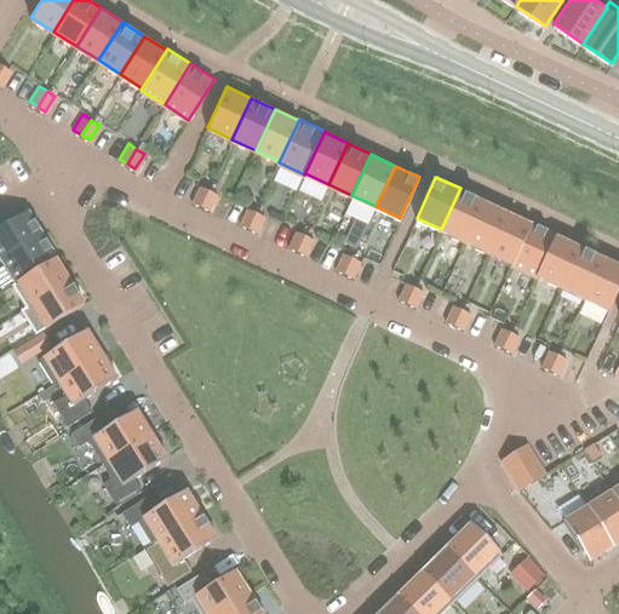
[(210,188),(200,183),(193,200),(201,204),(210,188)]
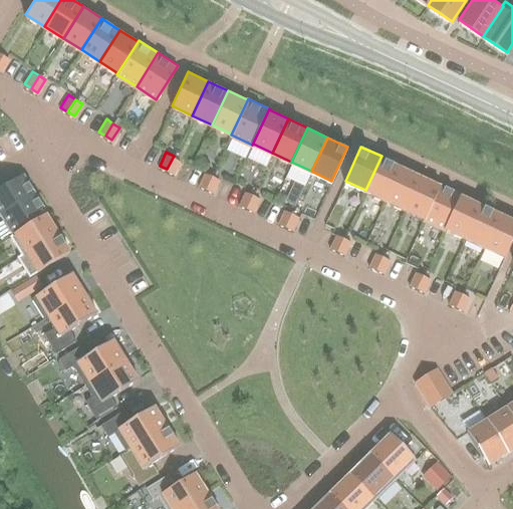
[(167,169),(175,173),(181,159),(174,156),(167,169)]
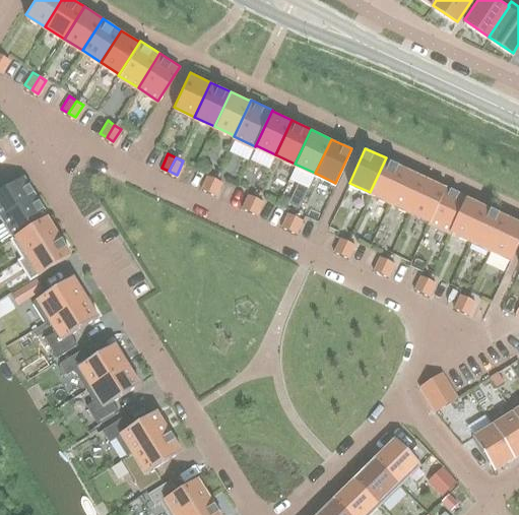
[(386,157),(370,192),(389,201),(405,168),(386,157)]
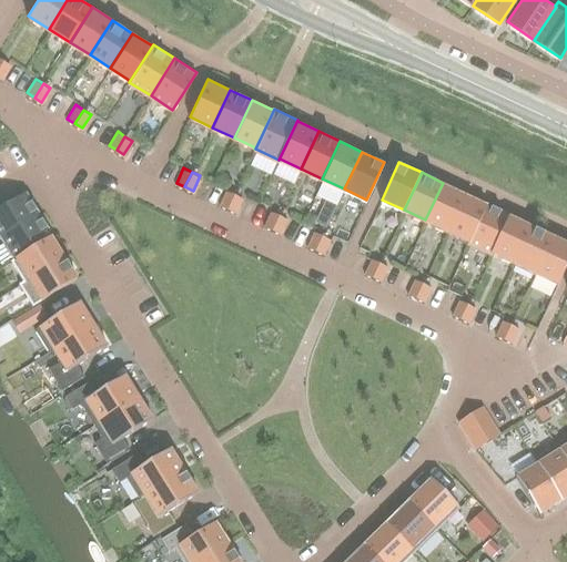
[(443,183),(425,220),(447,231),(465,193),(443,183)]
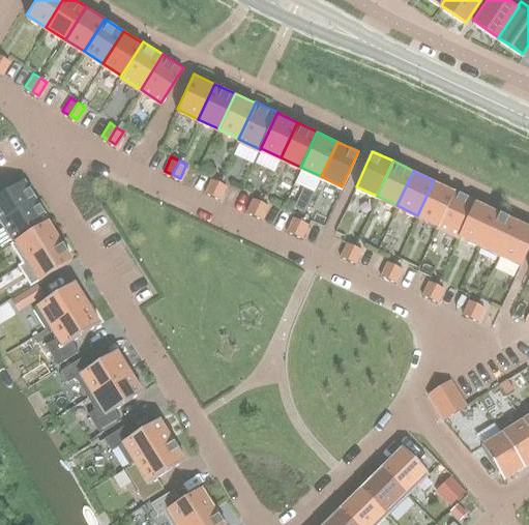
[(219,179),(211,176),(205,190),(212,194),(219,179)]
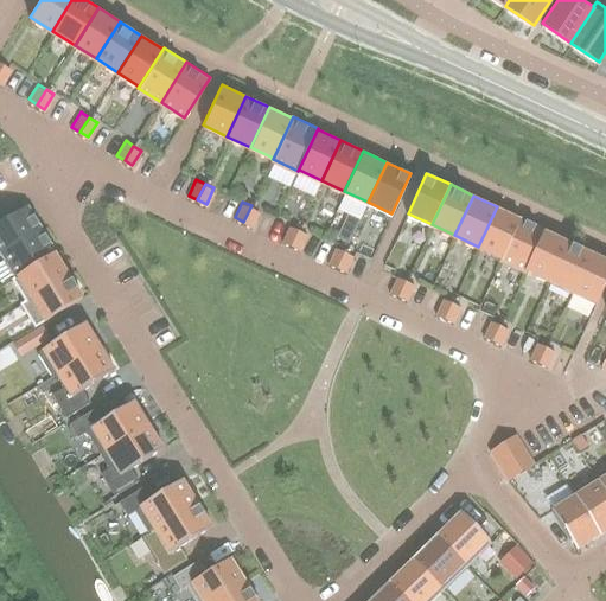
[(42,225),(27,203),(0,218),(0,248),(1,250),(42,225)]
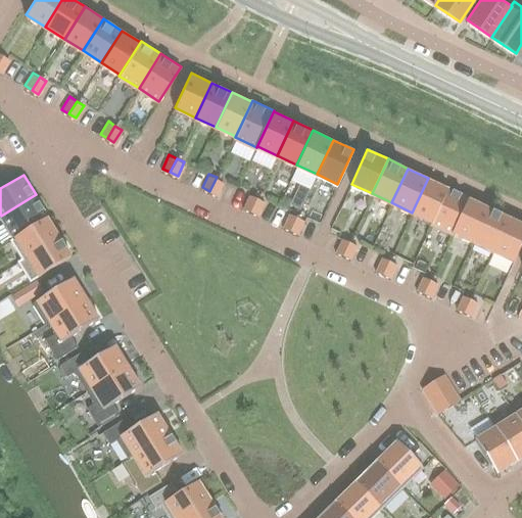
[(209,191),(218,194),(224,181),(217,177),(209,191)]
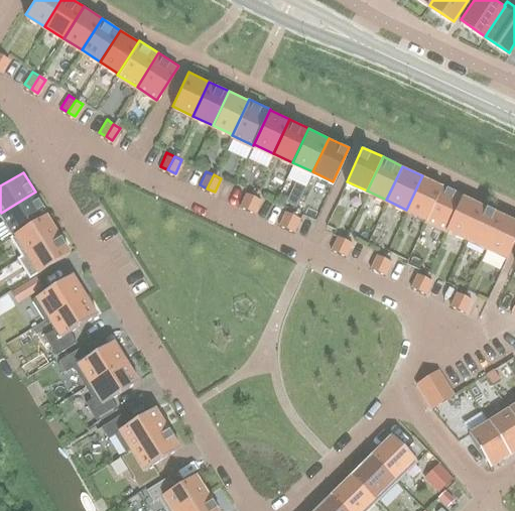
[(441,182),(441,184),(422,175),(406,210),(425,218),(424,220),(425,220),(442,183),(441,182)]
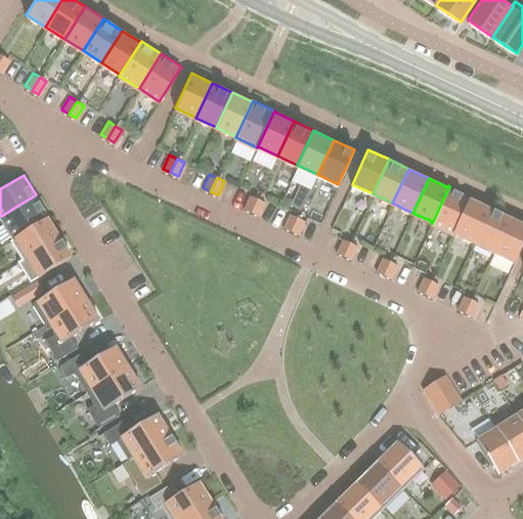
[(471,196),(449,186),(432,223),(453,233),(471,196)]
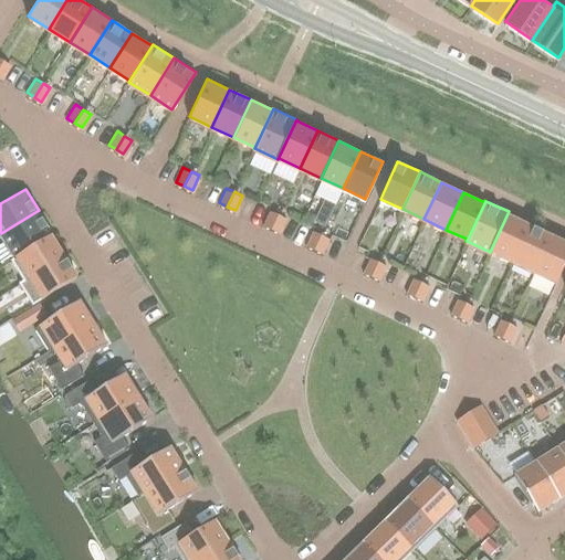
[(321,205),(315,217),(326,221),(331,210),(321,205)]
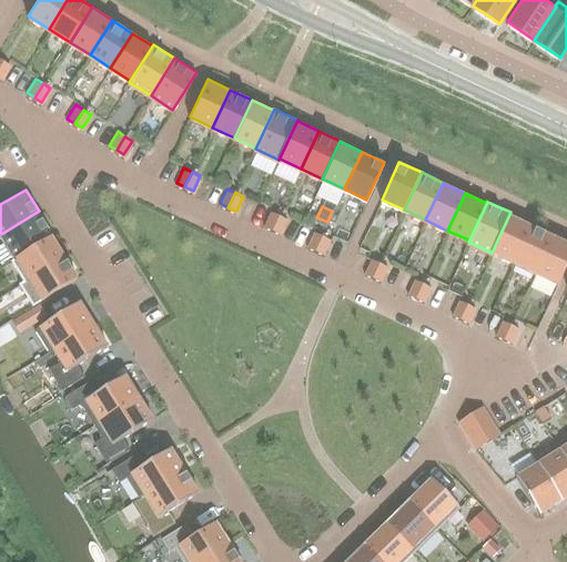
[(280,213),(272,210),(264,224),(273,228),(280,213)]
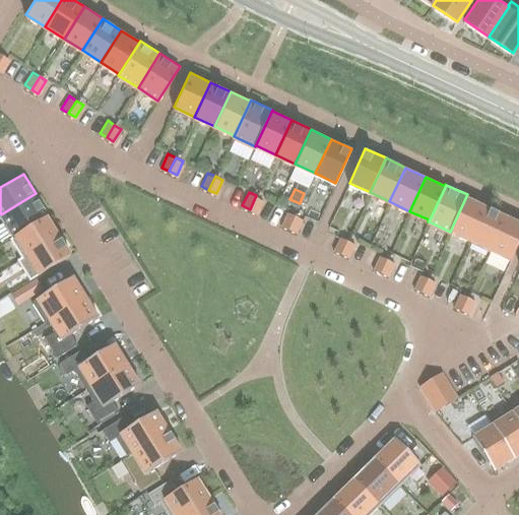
[(48,212),(36,193),(1,214),(13,234),(48,212)]
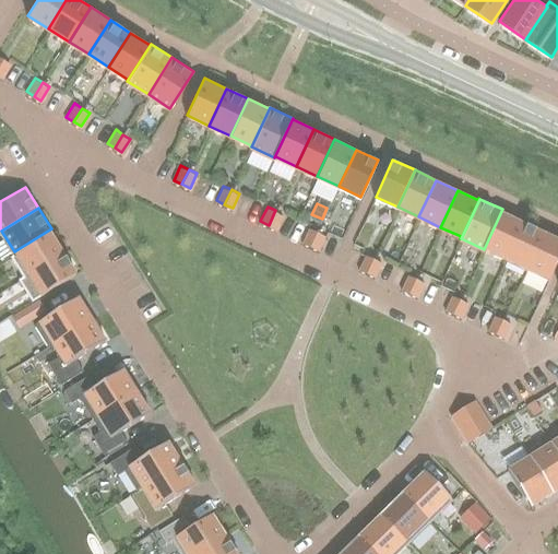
[(485,248),(506,258),(523,221),(502,211),(502,210),(502,209),(484,249),(485,248)]
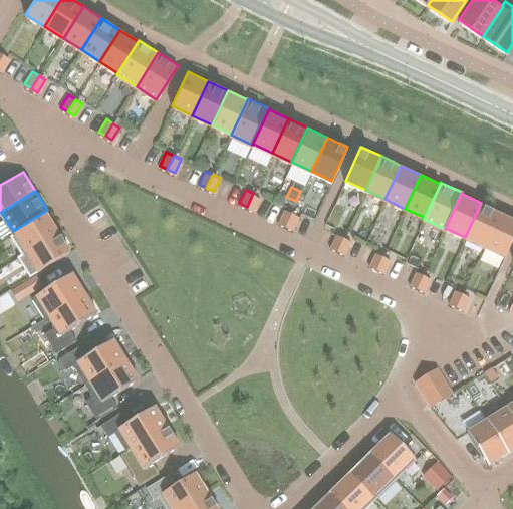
[(247,207),(254,210),(260,197),(253,193),(247,207)]
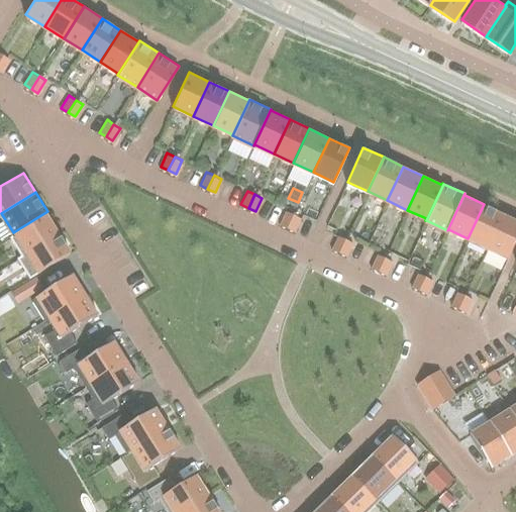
[(484,204),(468,238),(487,247),(503,213),(484,204)]
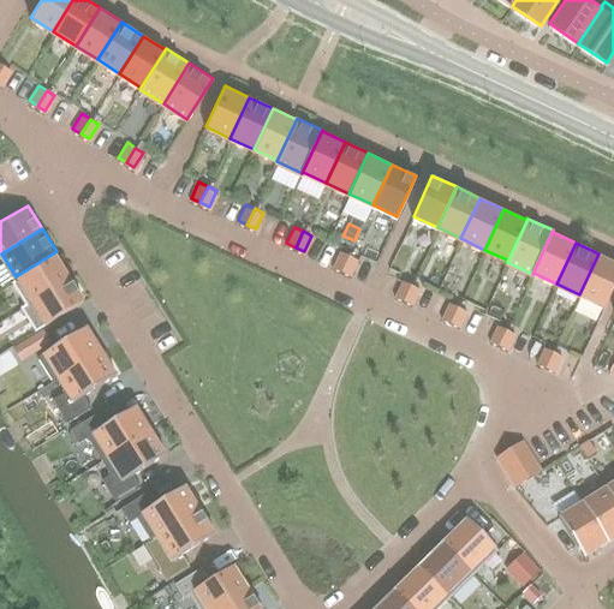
[(350,252),(341,249),(333,264),(343,269),(350,252)]
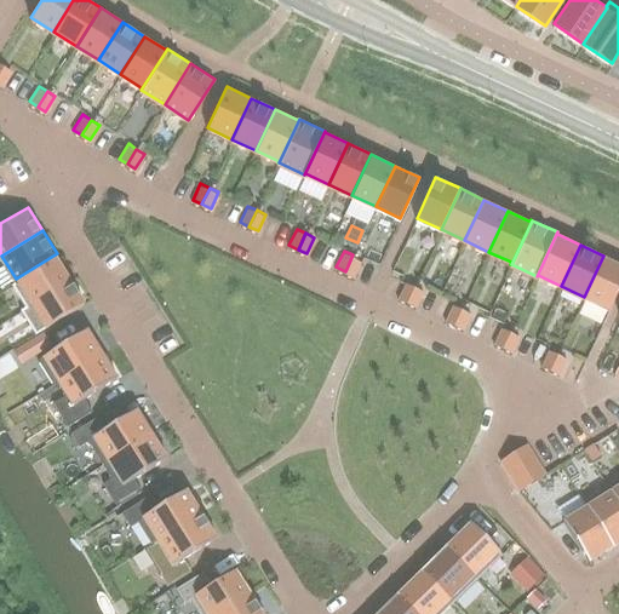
[(70,277),(57,257),(58,256),(57,253),(16,279),(12,281),(27,304),(70,277)]
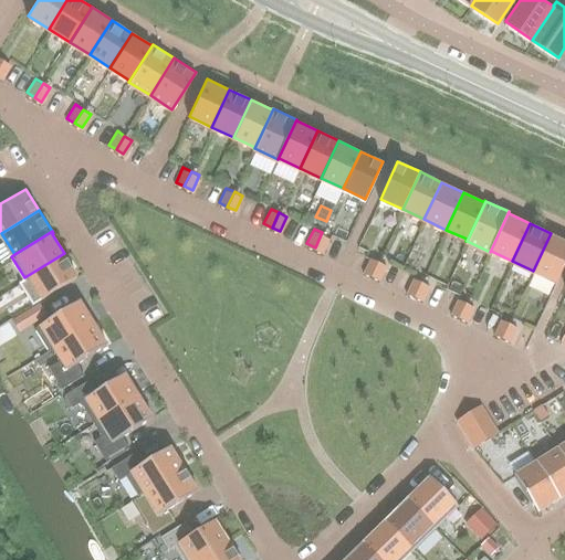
[(315,247),(323,251),(330,236),(322,232),(315,247)]
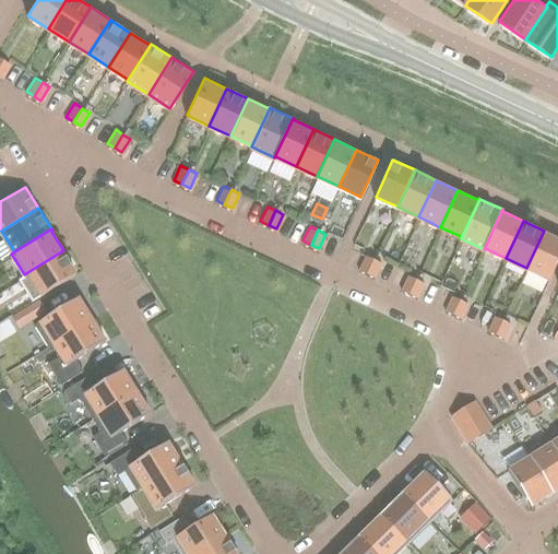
[(549,278),(557,258),(557,237),(544,231),(526,268),(549,278)]
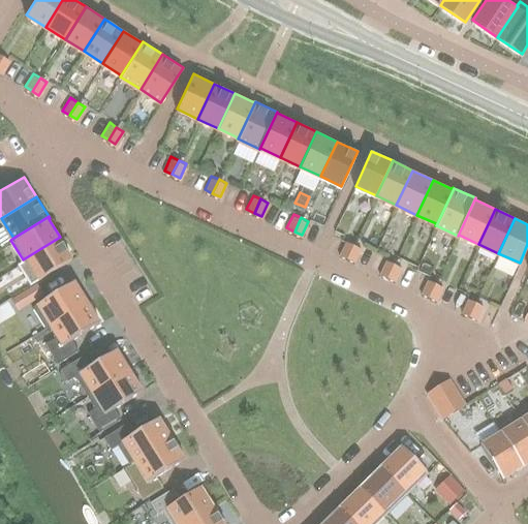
[(31,282),(72,256),(60,237),(23,259),(18,262),(31,282)]
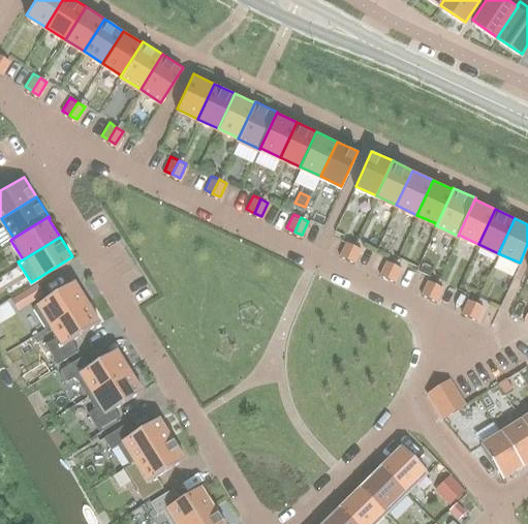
[(353,243),(346,239),(340,253),(347,256),(353,243)]
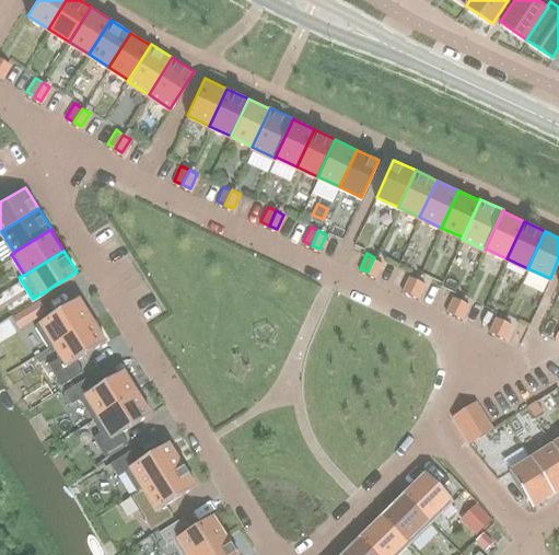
[(368,272),(376,276),(383,261),(374,257),(368,272)]
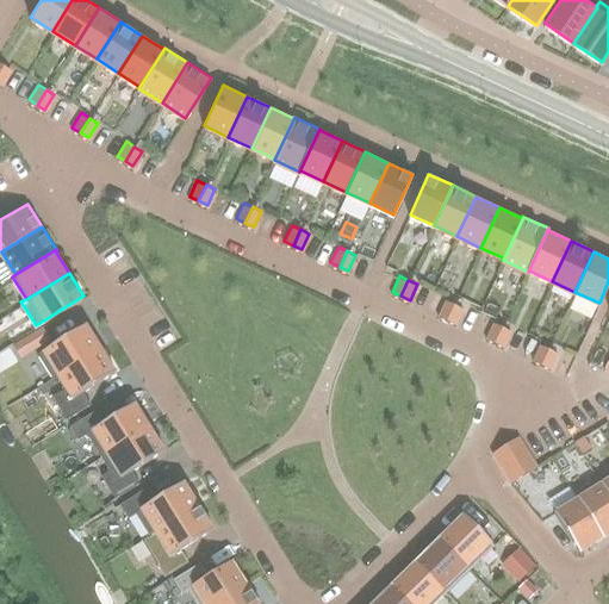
[(455,302),(446,298),(439,313),(447,318),(455,302)]
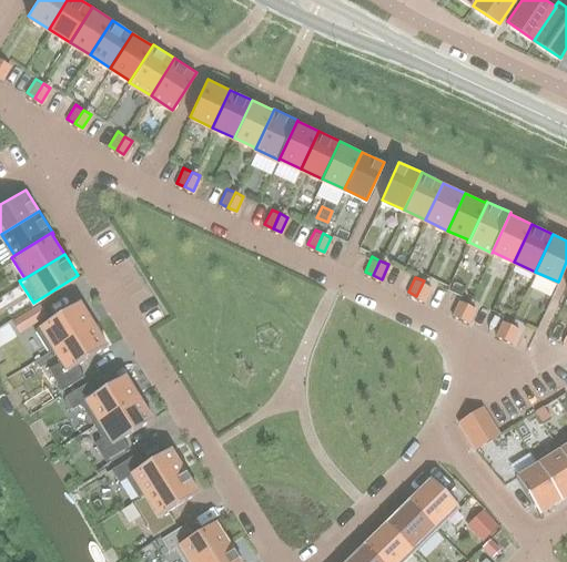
[(416,296),(425,299),(432,285),(424,281),(416,296)]
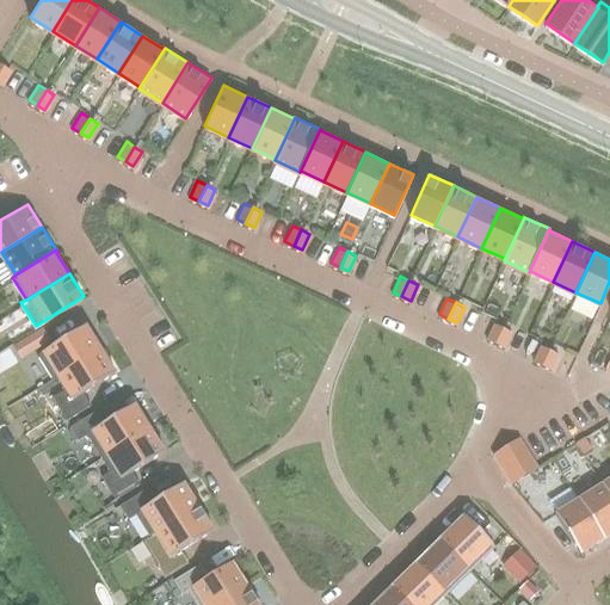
[(57,372),(100,345),(86,321),(37,351),(53,376),(57,374),(57,372)]
